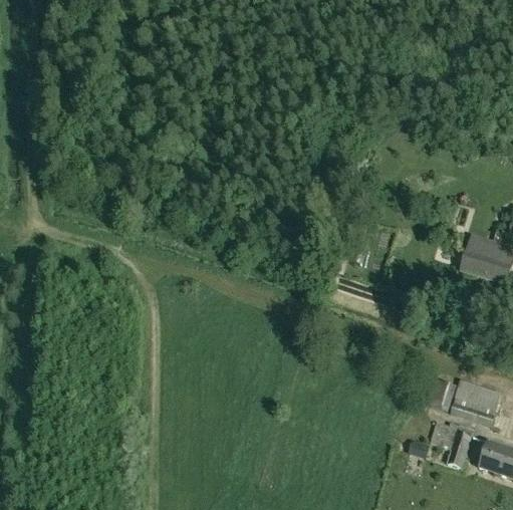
[(512,259),(512,245),(470,233),(459,270),(506,284),(512,259)]
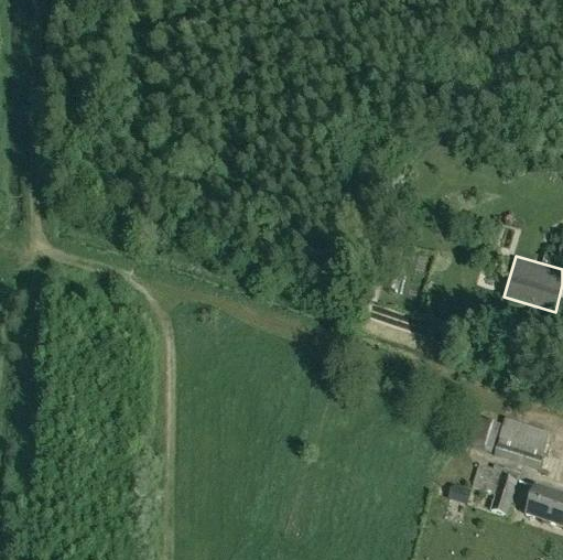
[(549,430),(505,416),(494,452),(538,465),(549,430)]
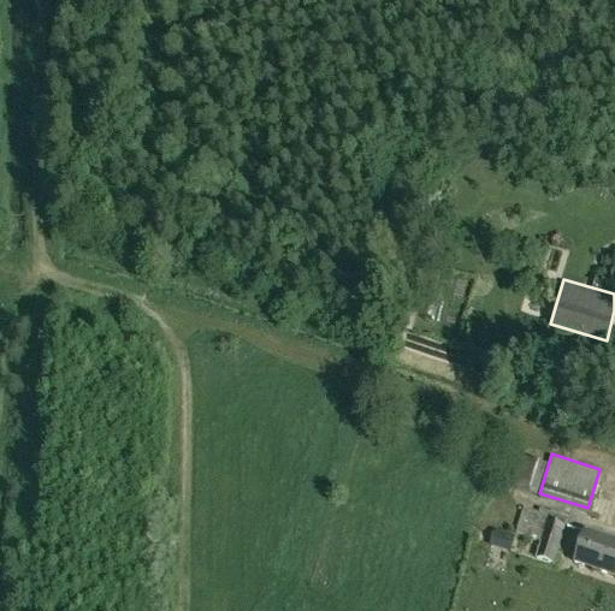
[(536,494),(545,462),(522,455),(519,463),(512,486),(536,494)]
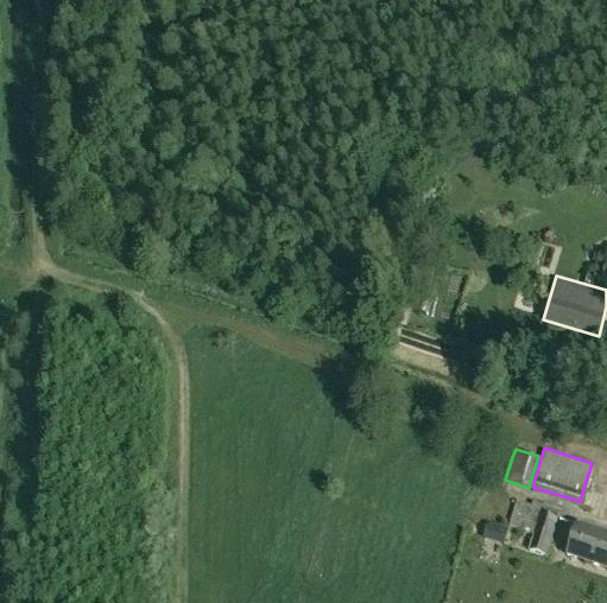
[(545,551),(558,506),(532,497),(531,502),(517,497),(511,514),(525,519),(529,511),(538,513),(529,546),(545,551)]
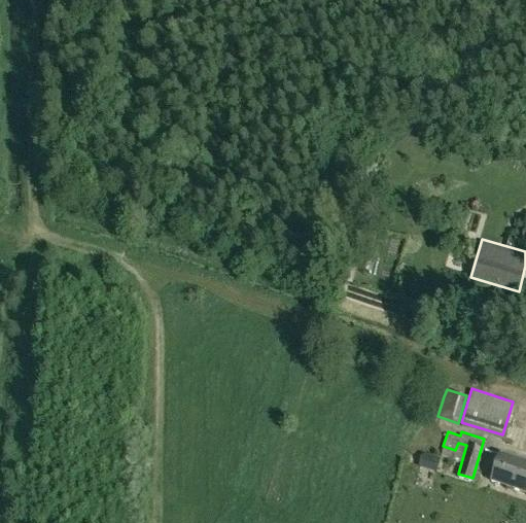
[(525,458),(499,450),(490,478),(525,489),(525,458)]
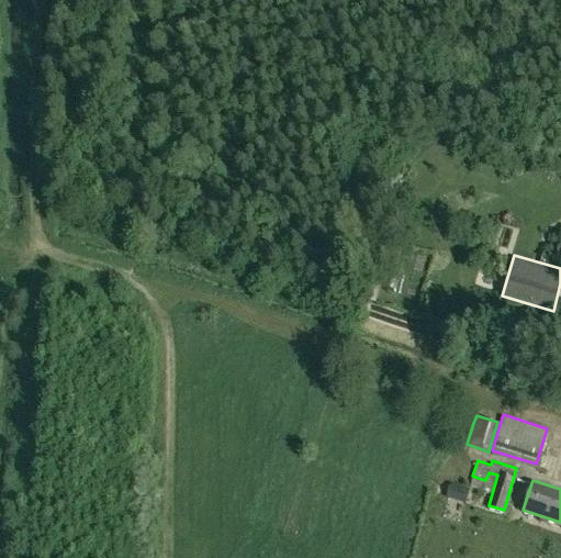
[(467,488),(449,482),(446,494),(463,501),(467,488)]
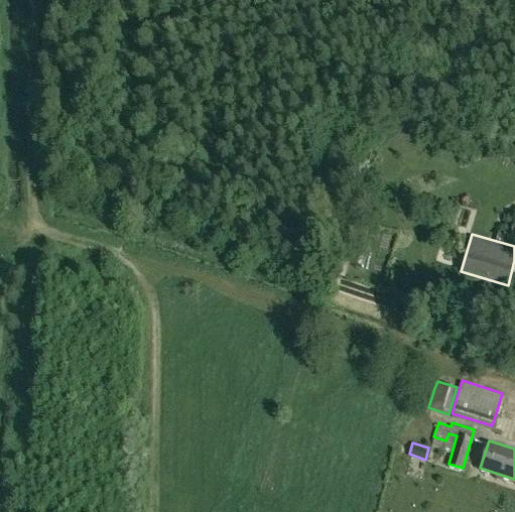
All buildings are outlined.
